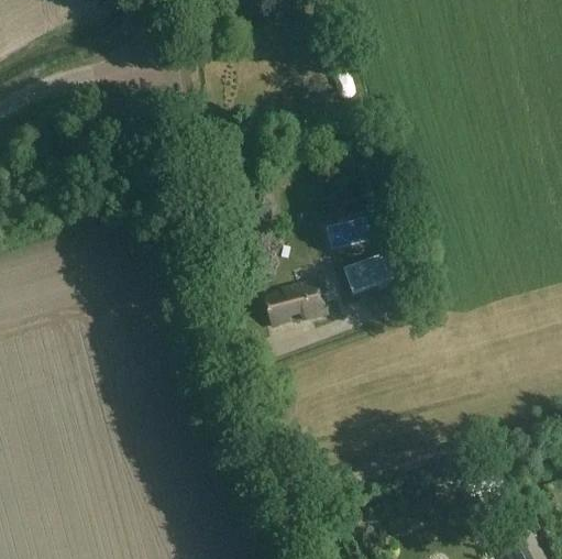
[(394,227),(389,209),(379,212),(378,212),(384,230),(394,227)]
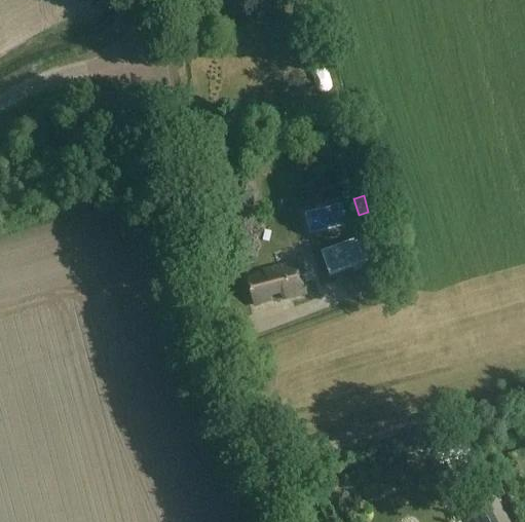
[(344,272),(350,293),(400,277),(394,257),(344,272)]
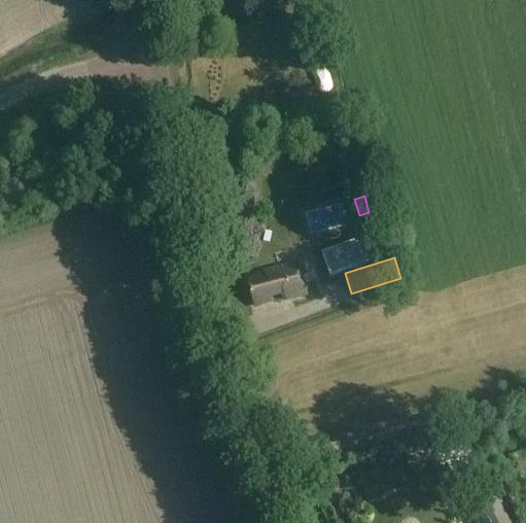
[(282,300),(307,293),(296,259),(245,274),(254,306),(272,301),(271,297),(280,293),(282,300)]
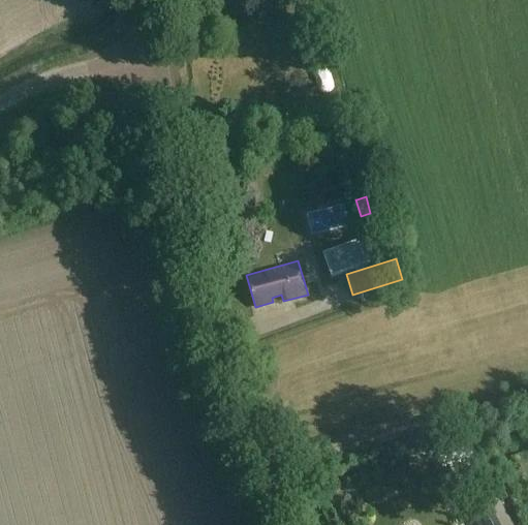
[(519,461),(527,464),(527,443),(525,443),(519,461)]
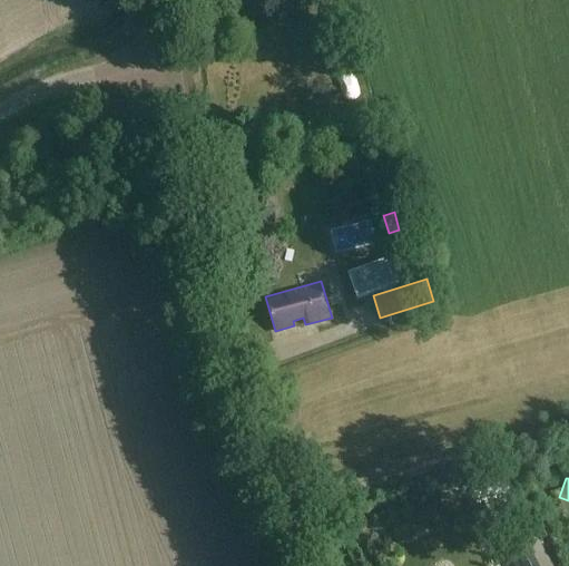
[(512,553),(518,565),(552,565),(549,558),(542,546),(540,539),(537,540),(512,553)]
